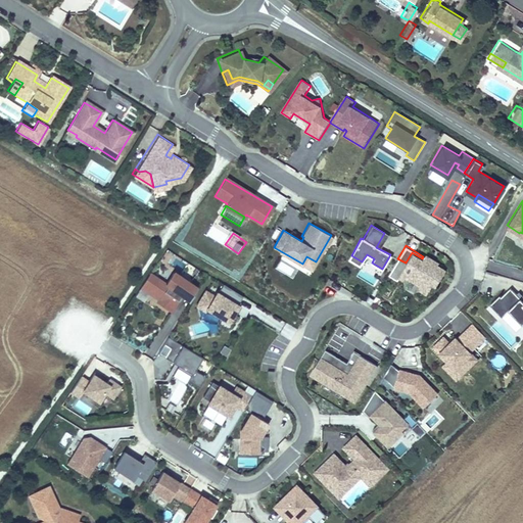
[(444,269),(436,264),(437,262),(425,253),(423,256),(422,258),(412,252),(406,263),(397,258),(388,274),(397,279),(399,275),(406,279),(410,278),(419,283),(420,288),(426,292),(432,282),(435,284),(444,269)]
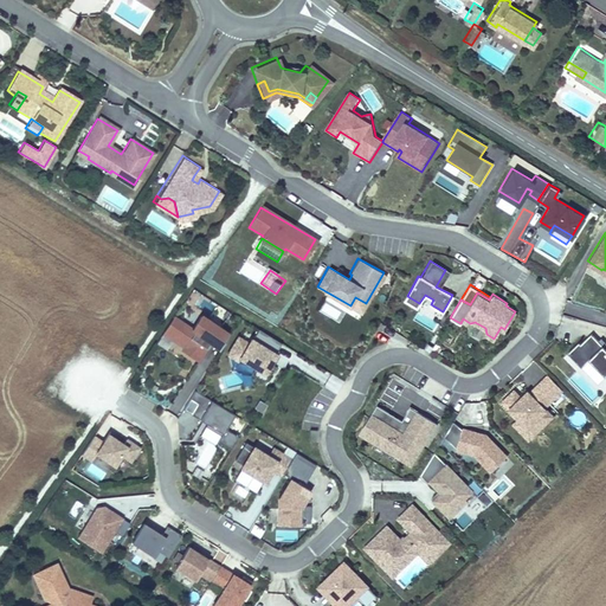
[(419,303),(407,296),(405,300),(417,307),(419,303)]
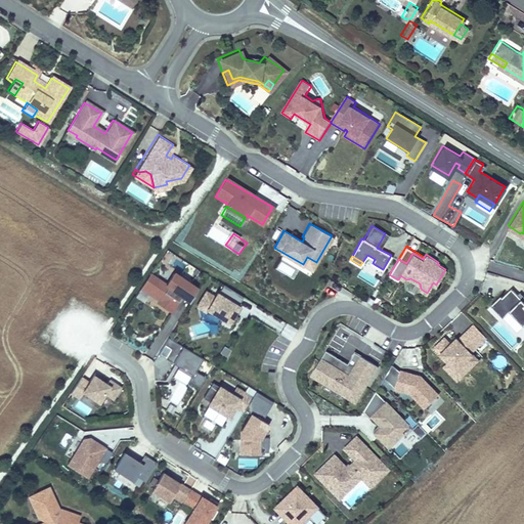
[(312,269),(316,262),(307,257),(303,264),(312,269)]
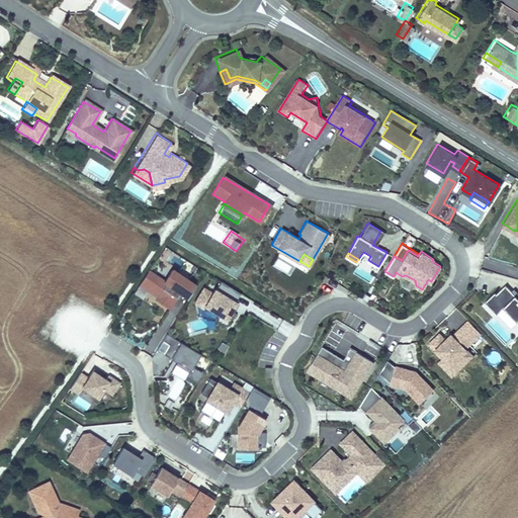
[(187,298),(194,286),(170,272),(163,283),(148,273),(138,287),(156,298),(155,301),(168,310),(177,293),(187,298)]
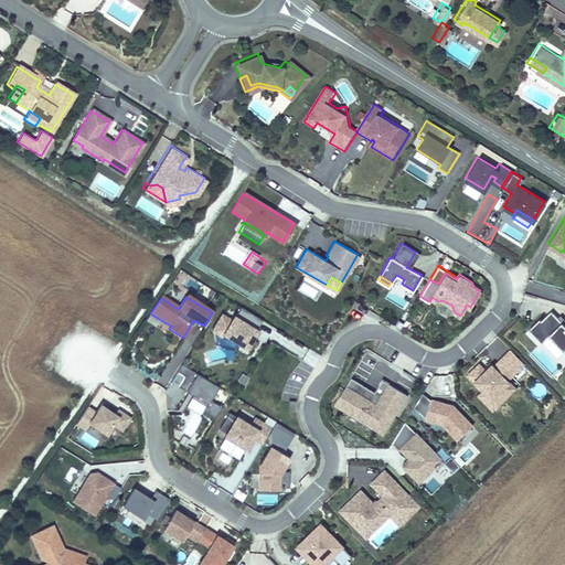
[(252,339),(257,330),(255,329),(262,320),(240,307),(234,317),(233,316),(231,320),(221,315),(211,331),(221,337),(223,334),(237,343),(234,349),(246,356),(256,341),(252,339)]
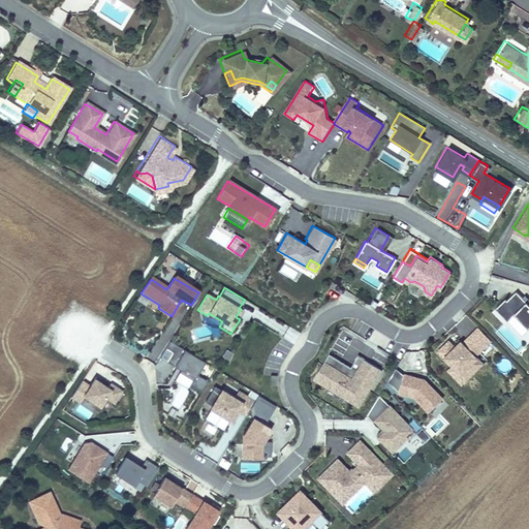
[(528,296),(526,299),(516,288),(506,298),(505,296),(495,306),(507,318),(514,311),(528,325),(528,324),(528,296)]
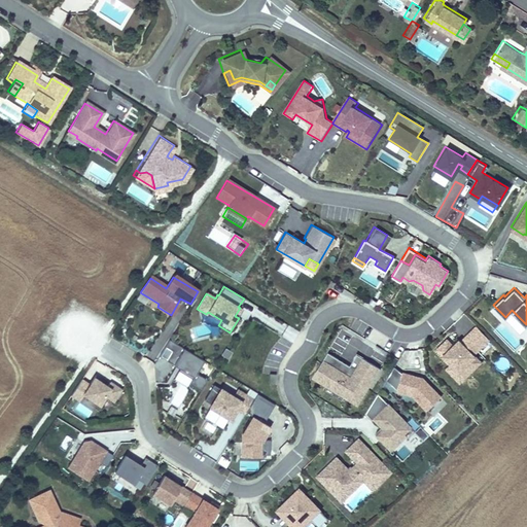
[(209,323),(196,327),(200,338),(212,332),(209,323)]
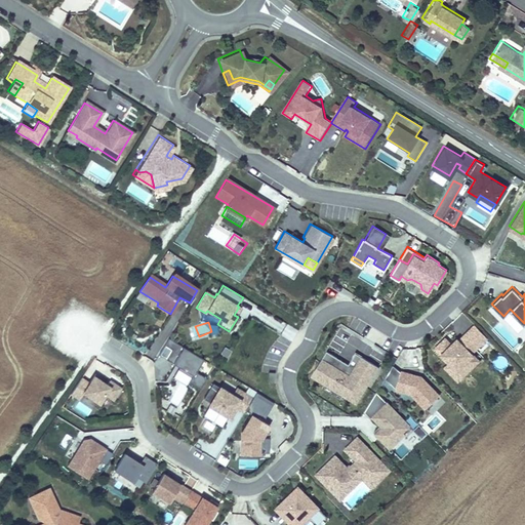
[(459,371),(476,356),(474,354),(489,338),(475,324),(463,336),(467,338),(462,342),(459,339),(458,338),(452,345),(446,338),(436,348),(450,362),(459,371)]
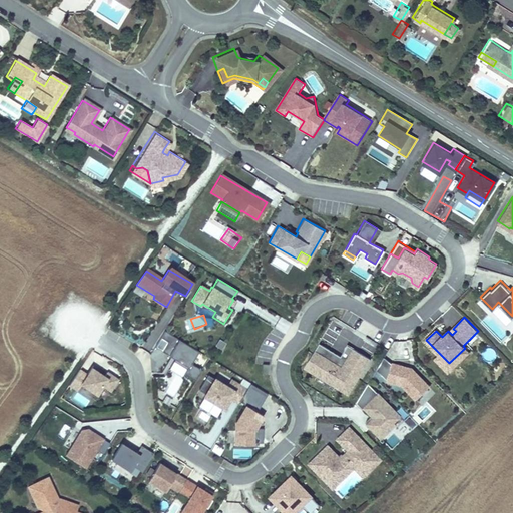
[(197,351),(164,331),(160,338),(167,342),(161,351),(174,359),(187,367),(186,369),(183,374),(195,381),(201,370),(190,364),(197,351)]
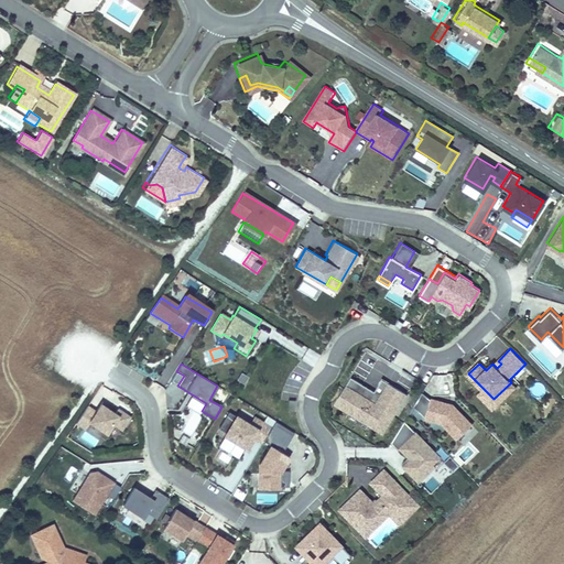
[(177,386),(184,376),(176,371),(170,381),(177,386)]
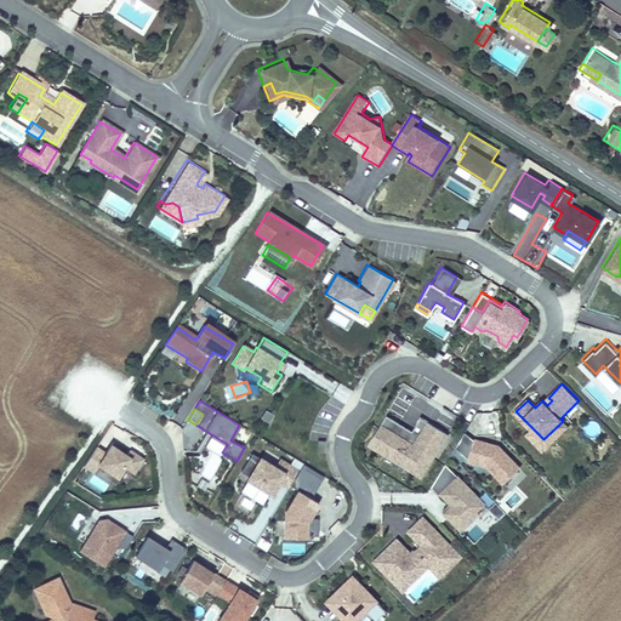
[(269,422),(273,415),(266,411),(262,419),(269,422)]
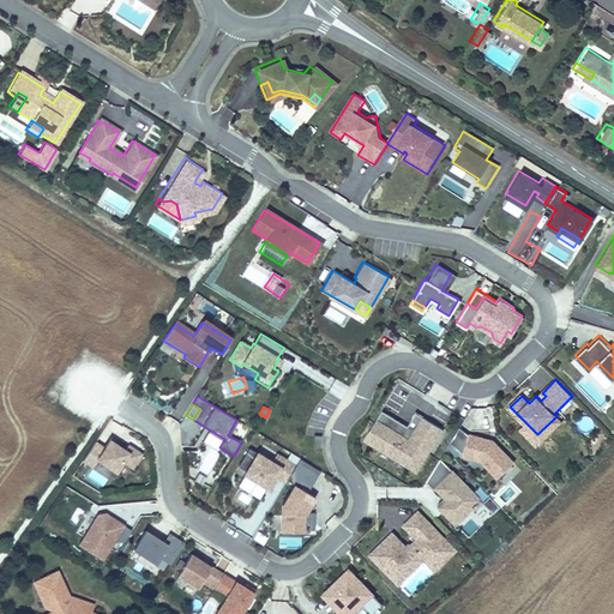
[(417,469),(443,427),(416,411),(408,425),(383,410),(366,438),(417,469)]
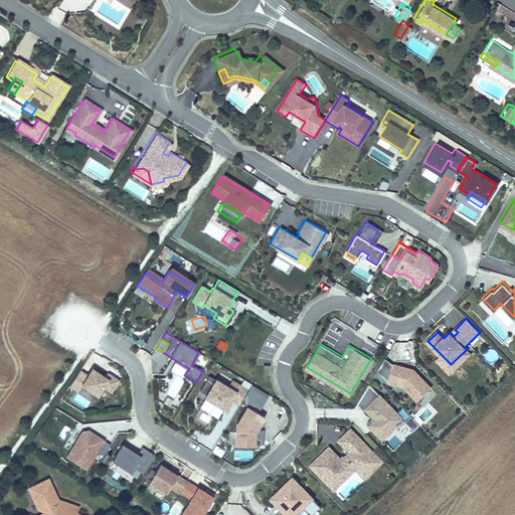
[(471,354),(467,349),(451,364),(442,355),(437,360),(450,374),(471,354)]
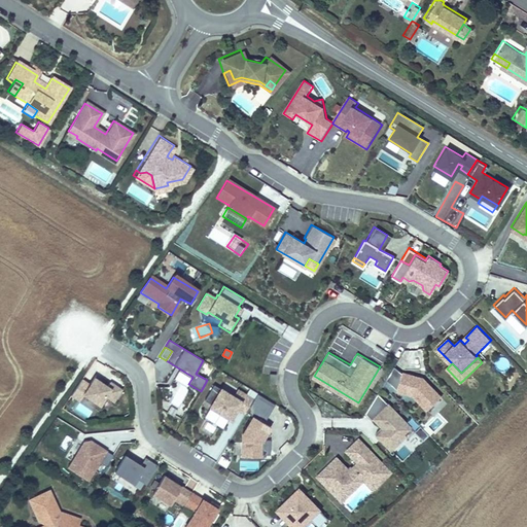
[(192,377),(179,369),(177,371),(191,379),(192,377)]
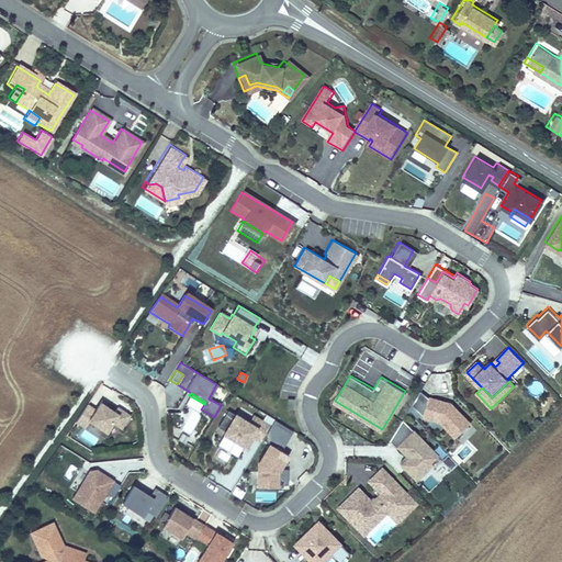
[(471,422),(451,402),(429,395),(424,415),(440,419),(457,436),(471,422)]
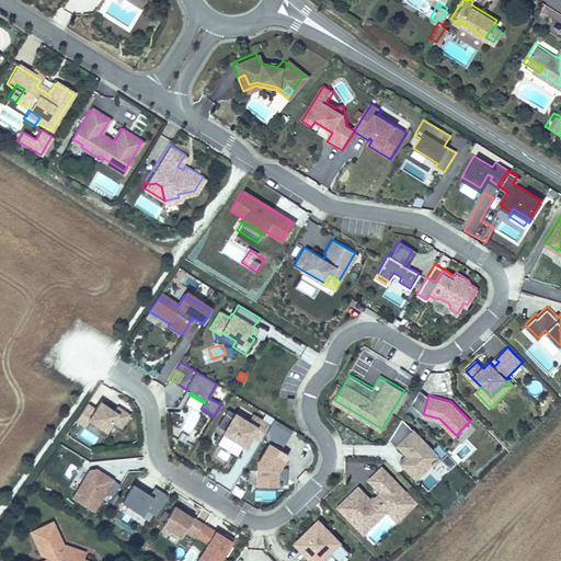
[(128,415),(116,408),(113,412),(100,403),(94,411),(87,404),(75,422),(83,427),(88,421),(105,433),(112,423),(121,428),(128,415)]
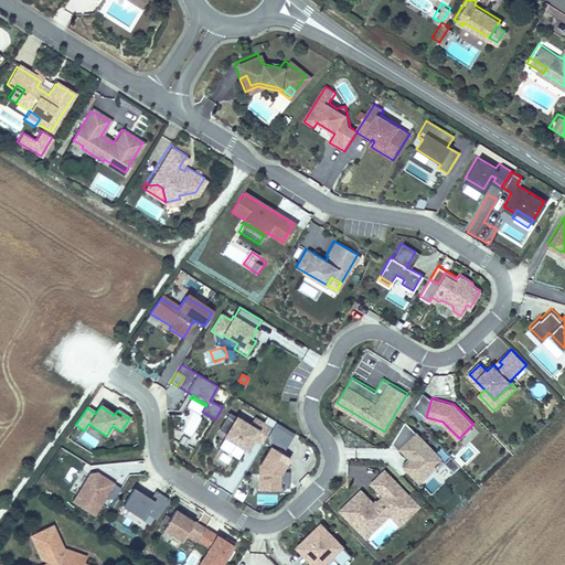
[(191,424),(196,413),(189,409),(183,420),(191,424)]
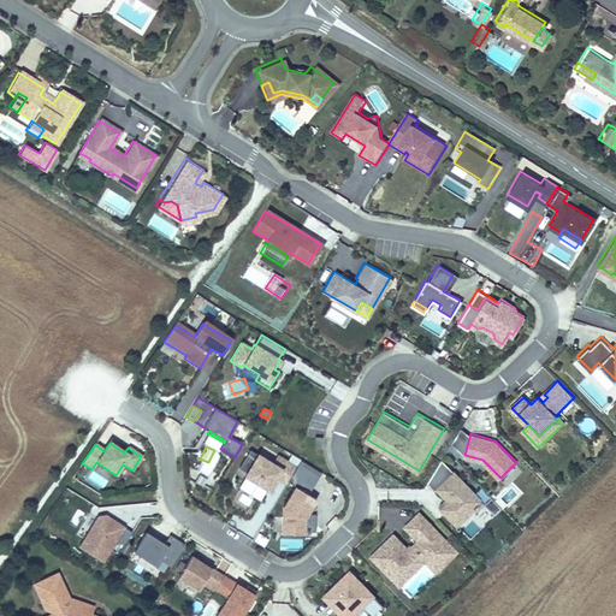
[(286,483),(296,467),(278,456),(273,463),(258,455),(247,473),(255,478),(254,480),(270,490),(277,477),(286,483)]
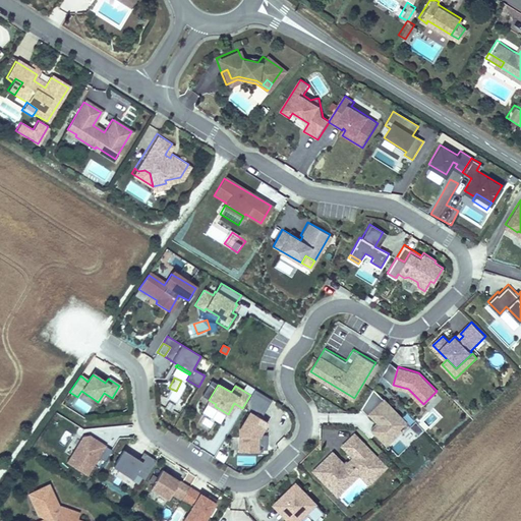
[(407,421),(373,388),(361,408),(368,415),(370,413),(380,423),(373,429),(388,444),(403,429),(400,427),(407,421)]
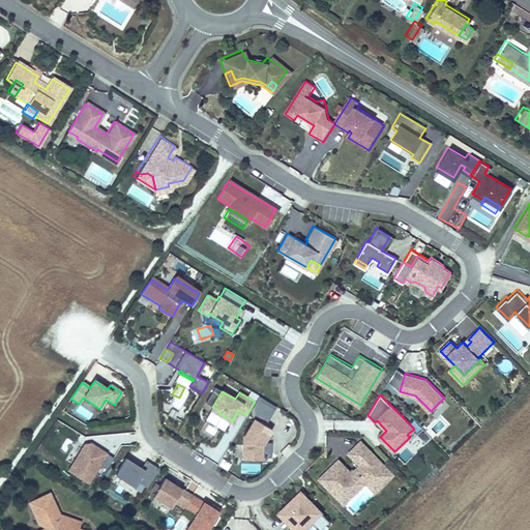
[(264,459),(264,442),(272,429),(255,418),(243,436),(243,444),(243,457),(243,459),(264,459)]
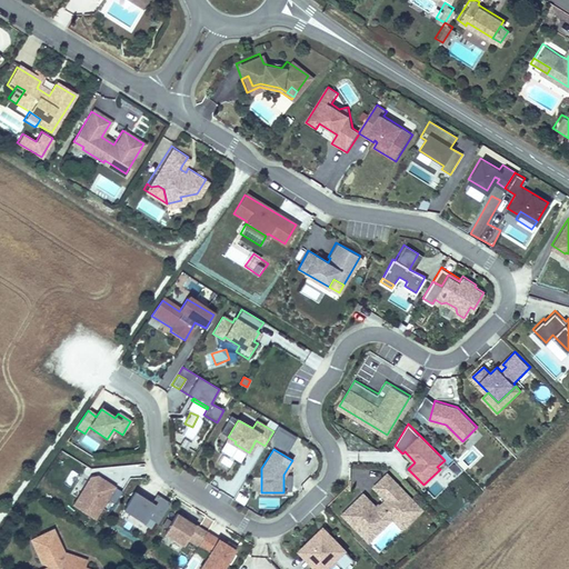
[(230,471),(236,461),(220,453),(216,462),(230,471)]
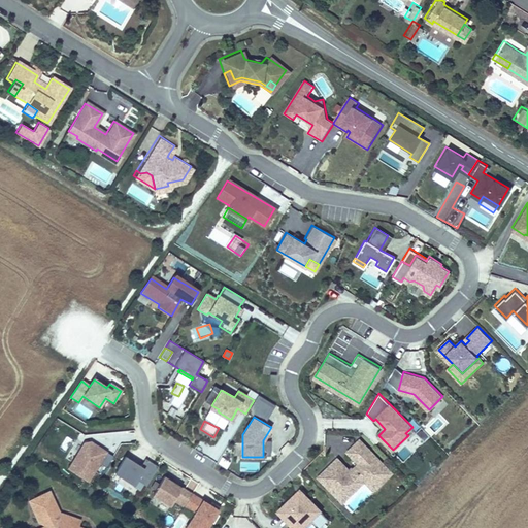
[(431,434),(422,425),(416,431),(425,440),(431,434)]
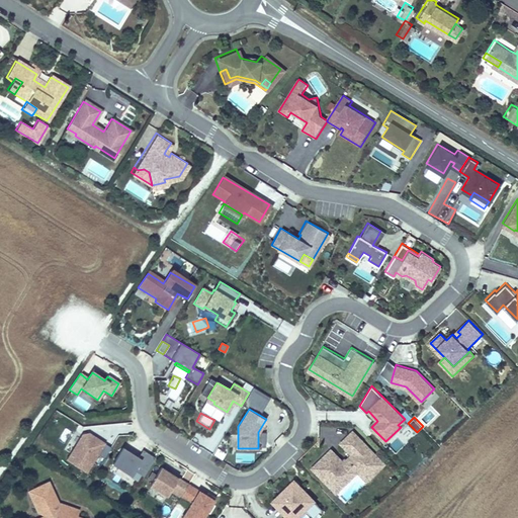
[(364,476),(375,463),(371,460),(377,454),(353,430),(341,442),(352,453),(345,461),(332,448),(314,467),(338,492),(359,470),(364,476)]
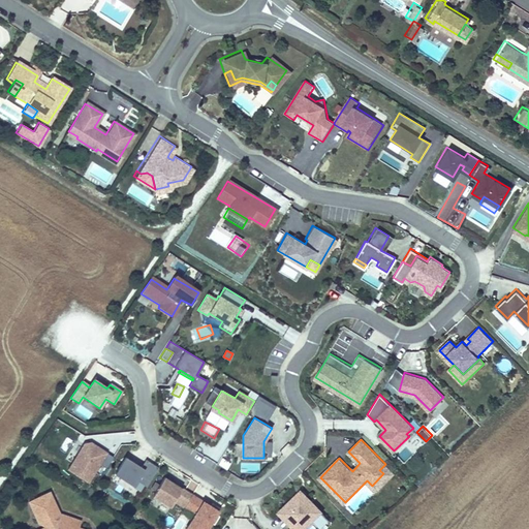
[(89,484),(106,454),(90,443),(84,445),(68,471),(89,484)]
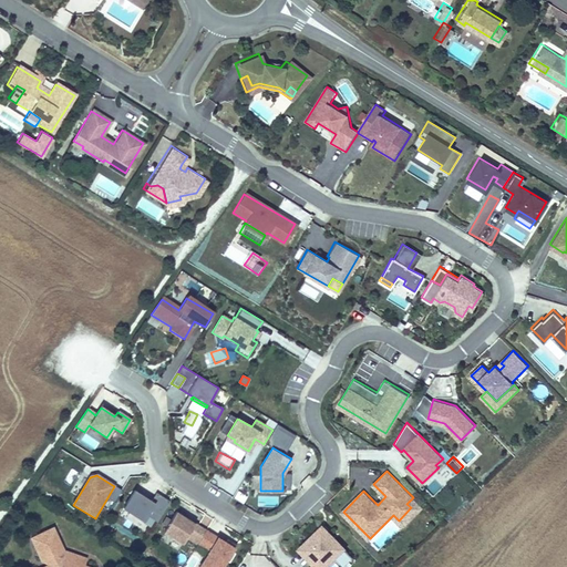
[(157,522),(171,502),(157,493),(152,501),(135,491),(124,508),(145,522),(148,516),(157,522)]
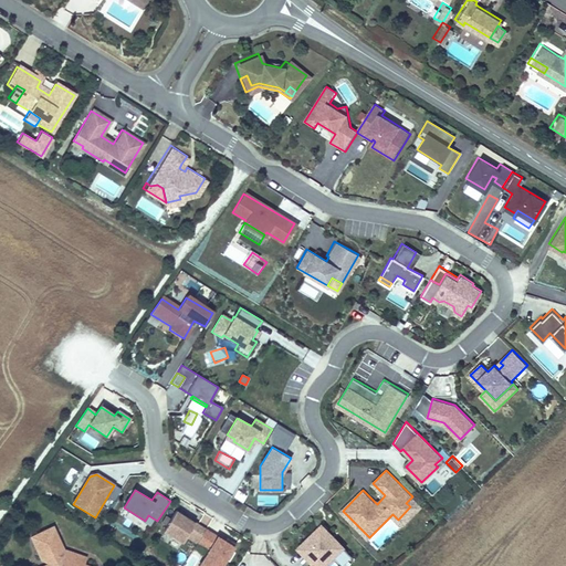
[(402,524),(421,505),(412,496),(406,503),(410,506),(398,520),(402,524)]
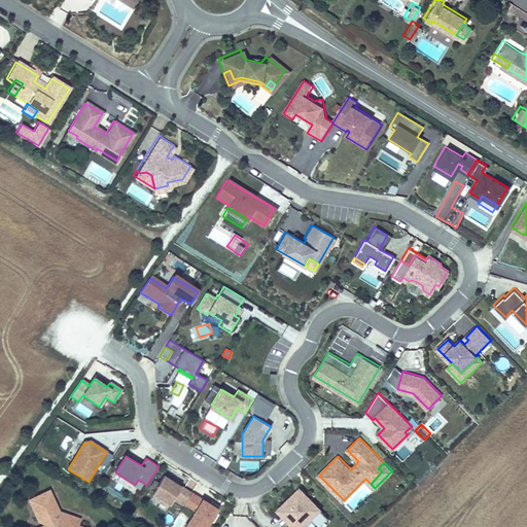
[(172,505),(183,487),(166,476),(153,494),(172,505)]
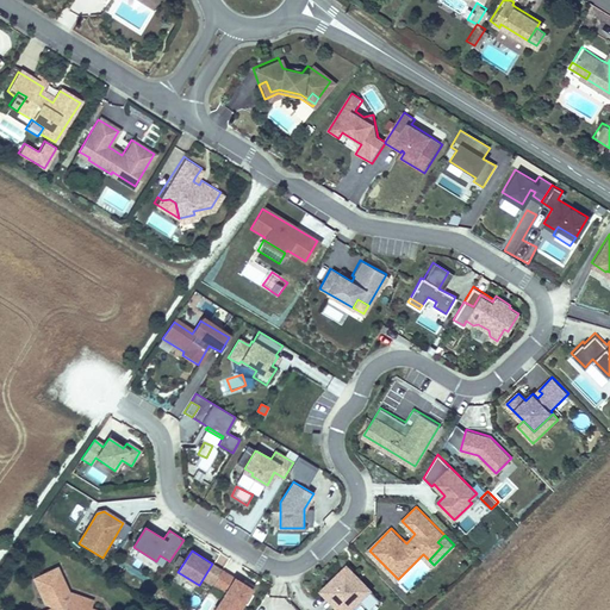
[(53,607),(45,609),(99,609),(92,608),(93,599),(69,591),(56,566),(30,577),(38,596),(48,598),(55,596),(56,599),(53,607)]
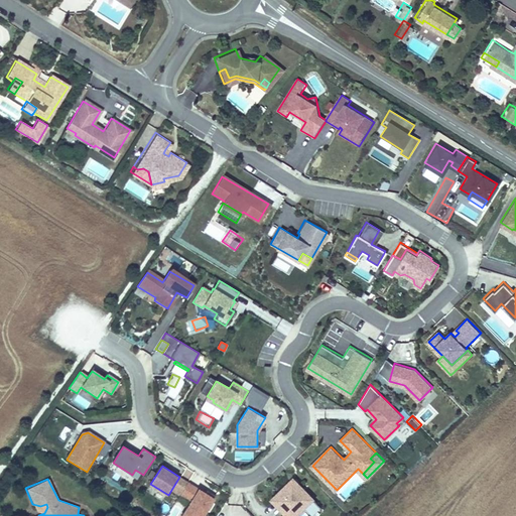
[(323,507),(295,479),(274,499),(285,511),(302,511),(306,506),(314,515),(323,507)]
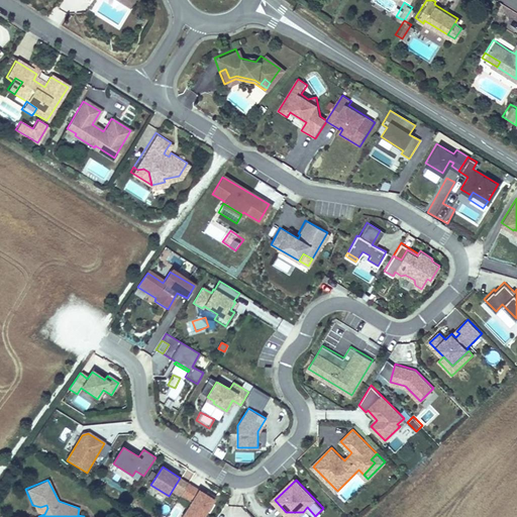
[(213,502),(216,496),(208,491),(206,494),(189,484),(182,495),(193,501),(183,516),(203,516),(208,510),(211,512),(215,504),(213,502)]
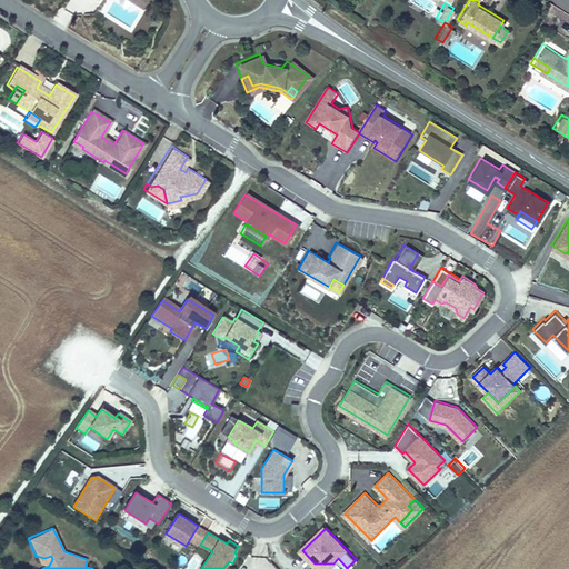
[(39,562),(49,566),(52,559),(51,556),(45,558),(36,556),(39,562)]
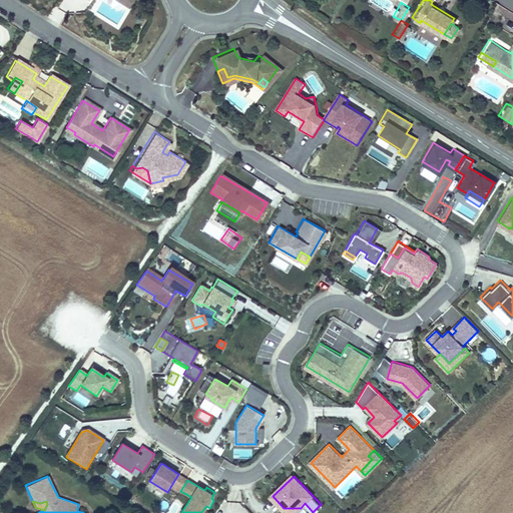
[(89,512),(91,508),(78,504),(77,511),(83,512),(89,512)]
